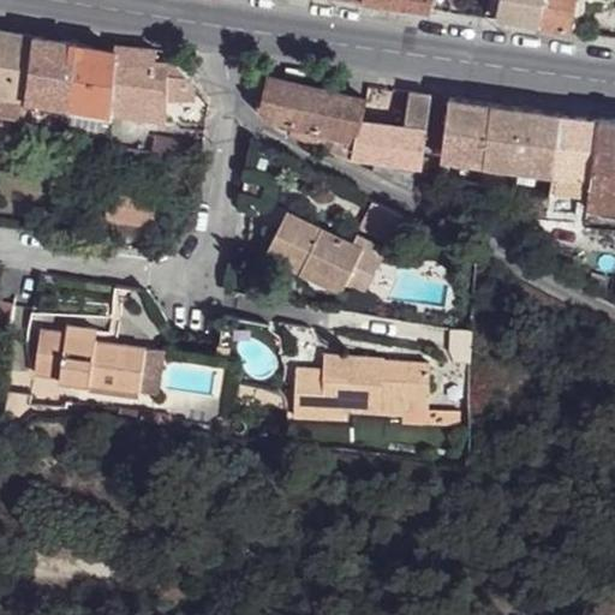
[(363,0),(363,3),(429,11),(430,0),(363,0)]
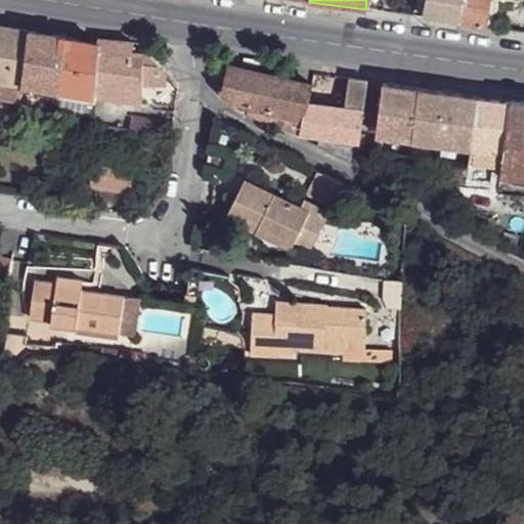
[(426,0),(424,16),(460,22),(463,0),(426,0)]
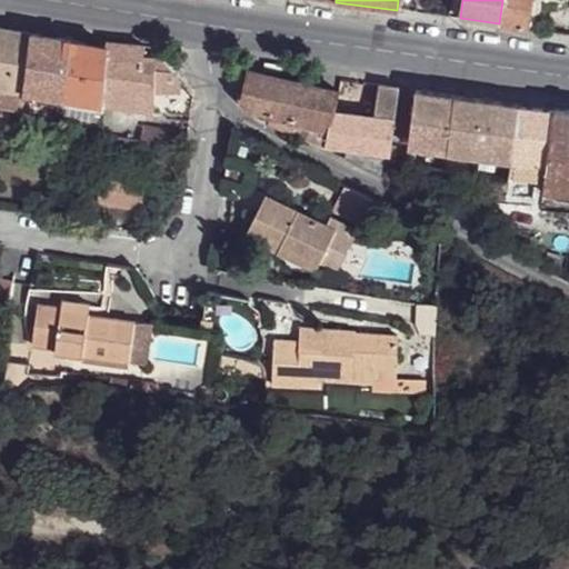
[(502,0),(499,23),(529,30),(533,0),(502,0)]
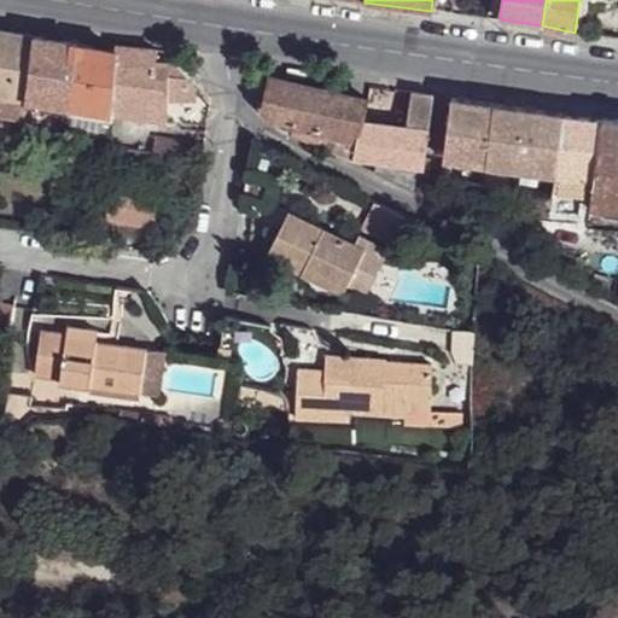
[(0,97),(25,101),(35,38),(0,31),(0,97)]
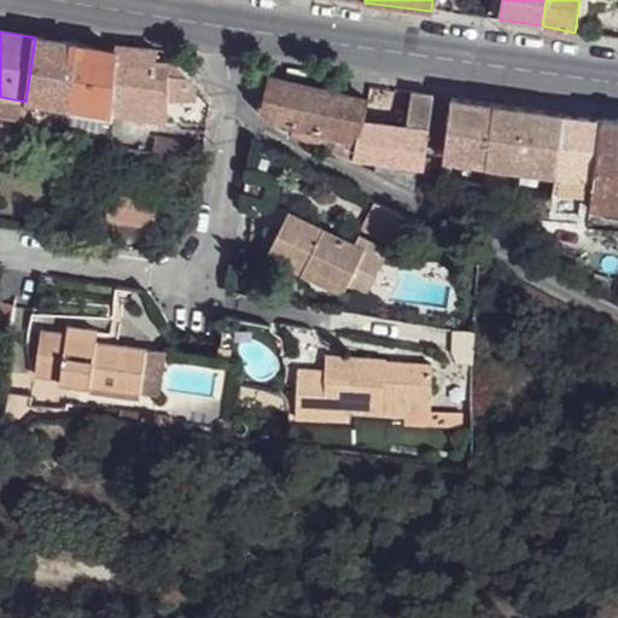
[(35,38),(25,101),(69,108),(79,46),(35,38)]
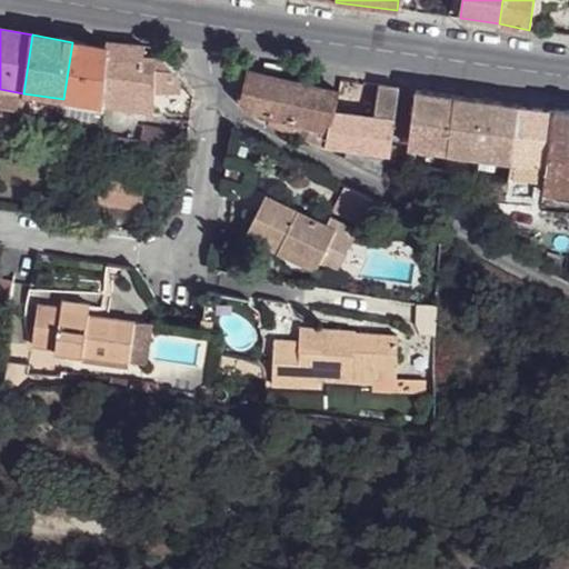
[(72,42),(63,99),(102,106),(109,45),(107,43),(107,48),(72,42)]
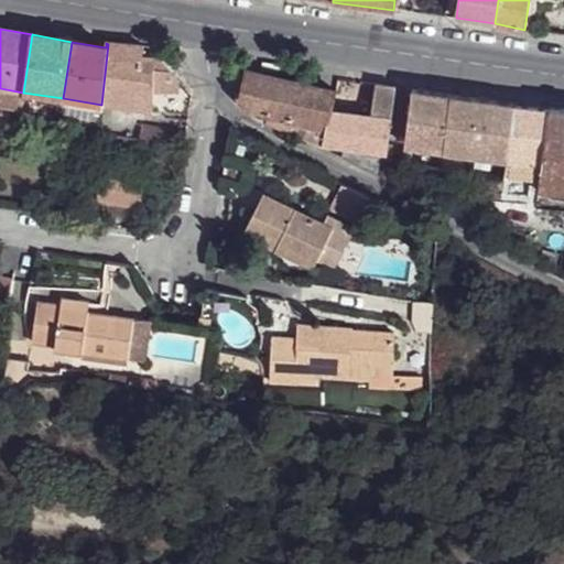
[(100,120),(99,134),(112,137),(115,107),(152,112),(153,83),(179,83),(182,80),(162,58),(145,58),(145,47),(108,44),(101,105),(101,107),(100,120)]
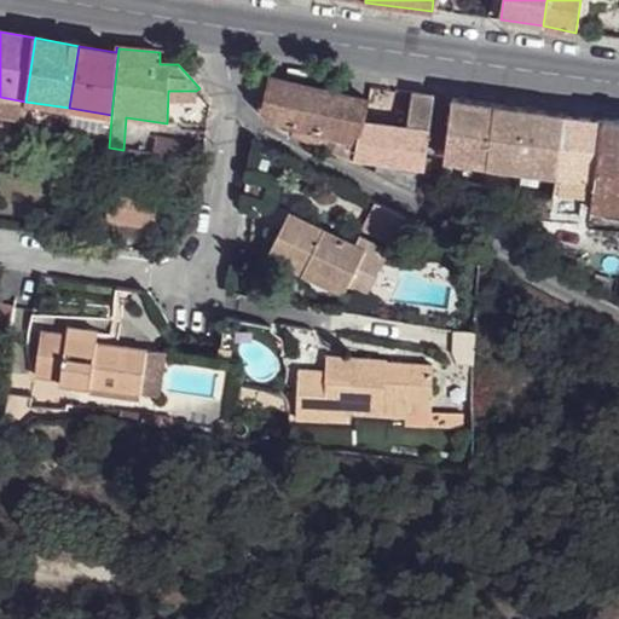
[(268,77),(261,109),(273,123),(291,134),(296,128),(357,143),(359,143),(364,122),(365,123),(370,102),(268,77)]
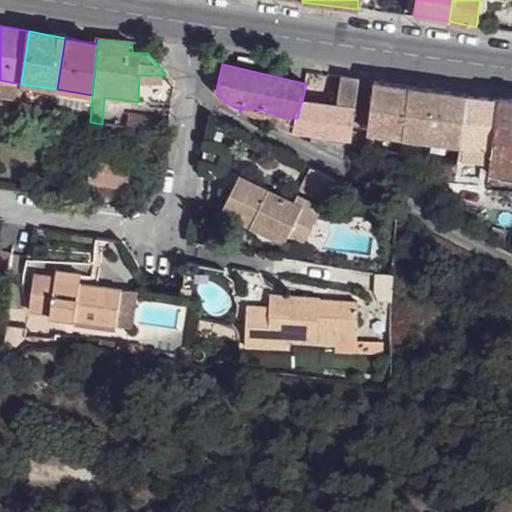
[(295,118),(294,129),(303,133),(352,140),(356,141),(358,132),(353,132),(356,107),(360,79),(341,77),(337,104),(337,107),(302,102),(301,101),(297,118),(295,118)]
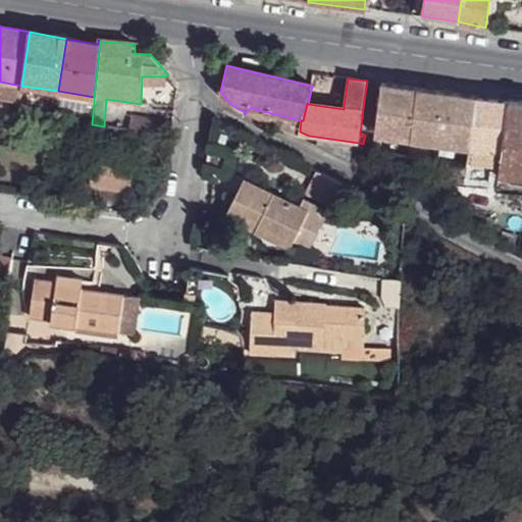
[(0,98),(19,102),(21,86),(0,82),(0,98)]
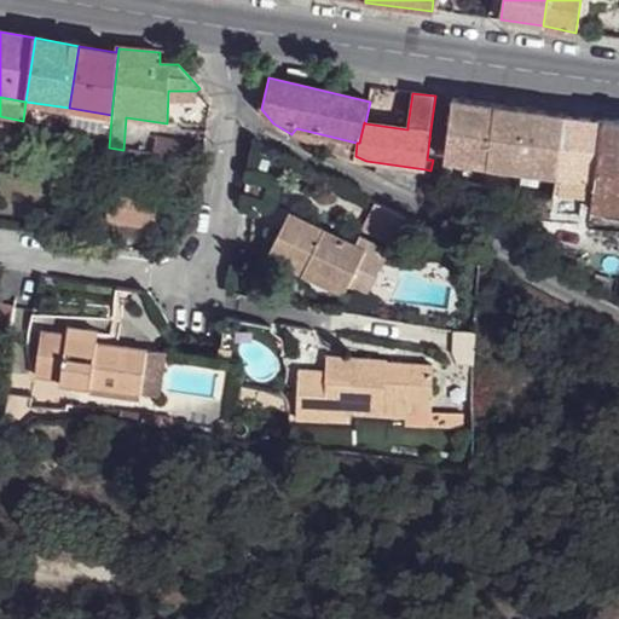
[(452,98),(444,161),(557,178),(567,114),(496,104),(452,98)]
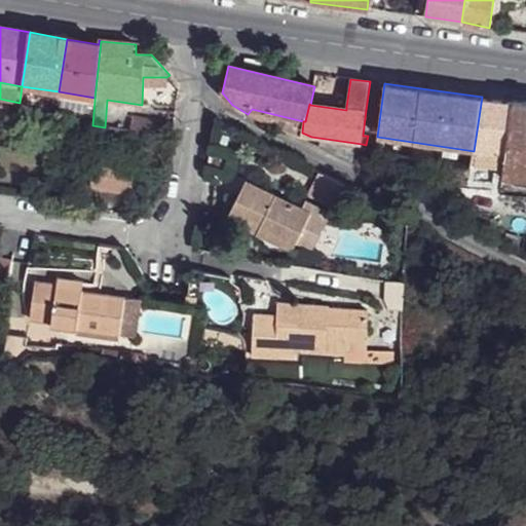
[(59,91),(57,106),(94,112),(95,100),(95,98),(59,91)]
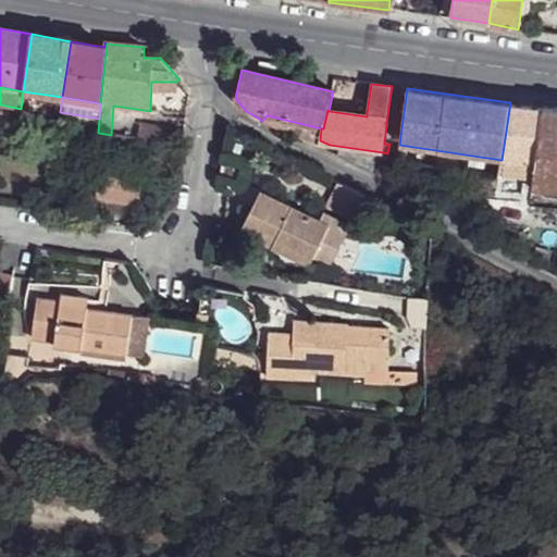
[(510,102),(502,160),(534,164),(542,107),(510,102)]
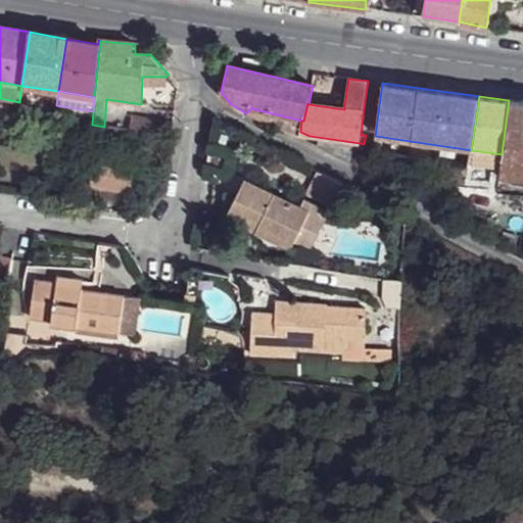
[(500,169),(498,177),(522,179),(522,101),(509,100),(502,154),(500,169)]
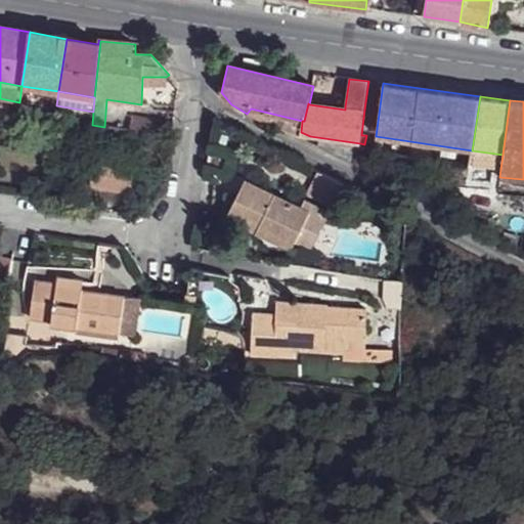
[(247,114),(300,138),(301,132),(302,121),(251,108),(247,114)]
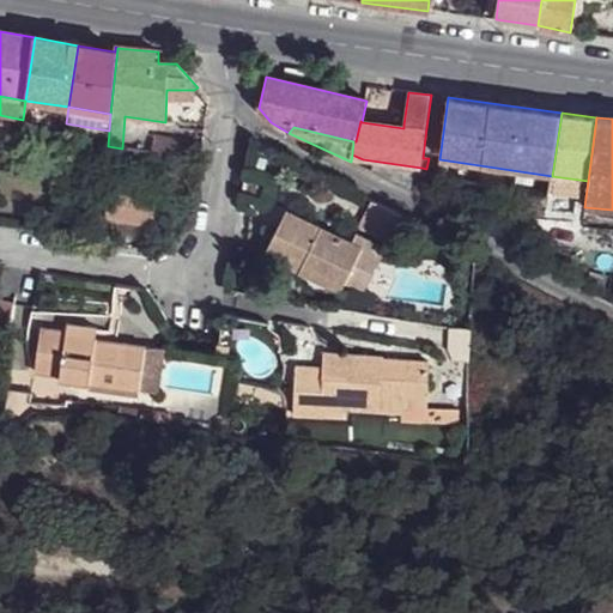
[(167,137),(164,156),(192,159),(194,141),(167,137)]
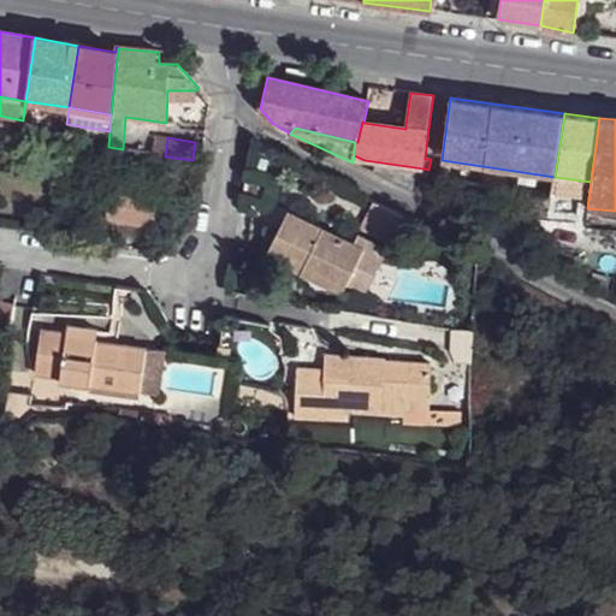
[(117,173),(114,191),(149,196),(152,178),(117,173)]
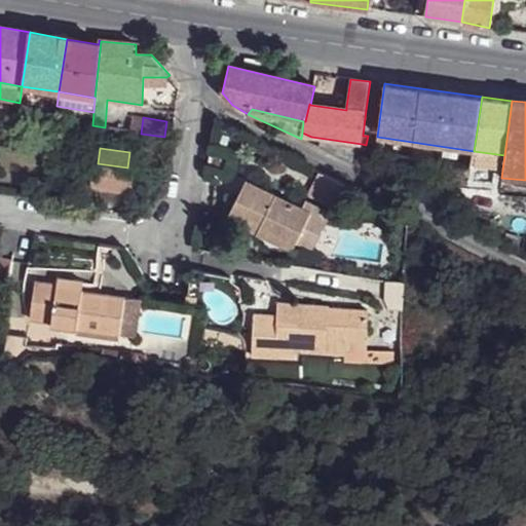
[(472,165),(502,170),(504,155),(474,151),(472,165)]
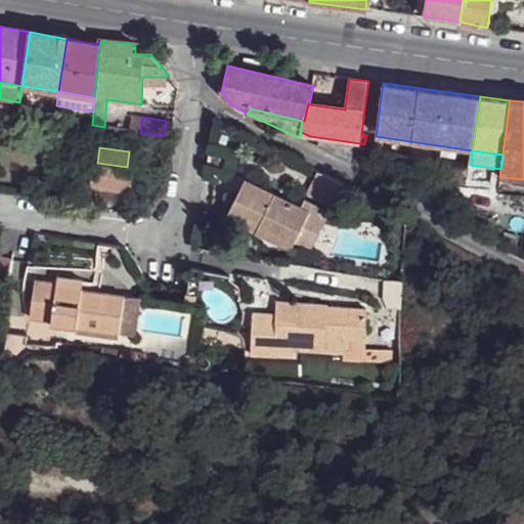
[(93,162),(90,187),(131,193),(134,168),(127,167),(97,163),(93,162)]
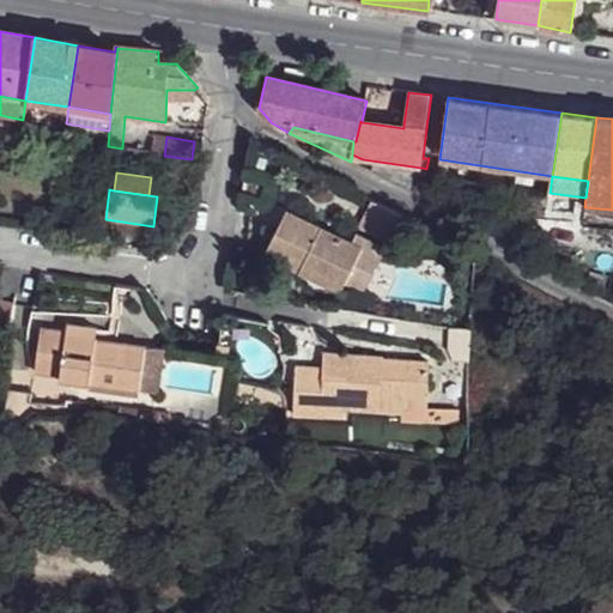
[(287,211),(265,255),(299,273),(304,265),(346,284),(364,293),(386,249),(356,234),(351,243),(287,211)]
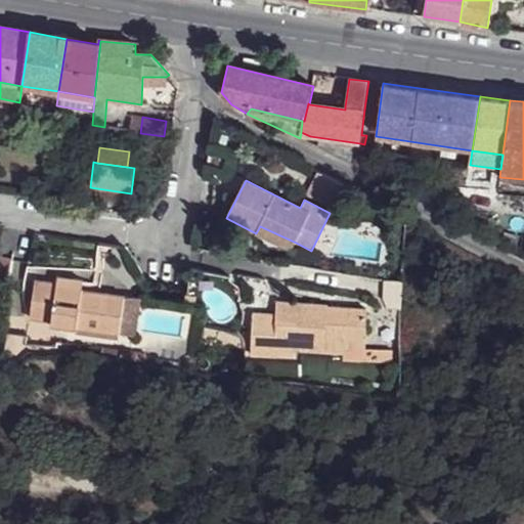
[(260,226),(256,233),(291,252),(296,243),(260,226)]
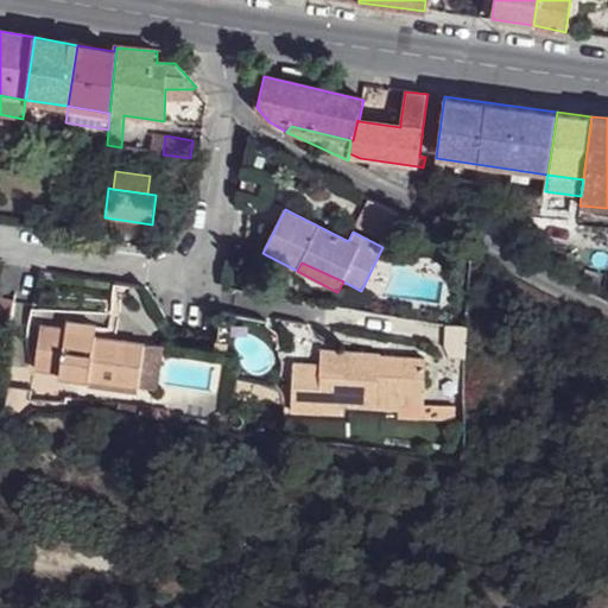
[(0,335),(11,336),(16,305),(0,302),(0,335)]
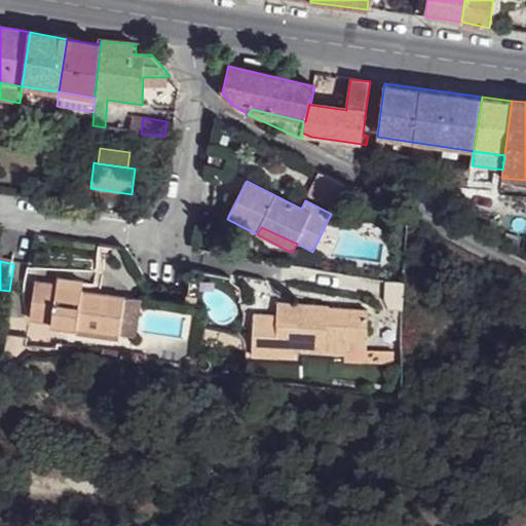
[(58,276),(57,286),(82,289),(84,279),(58,276)]
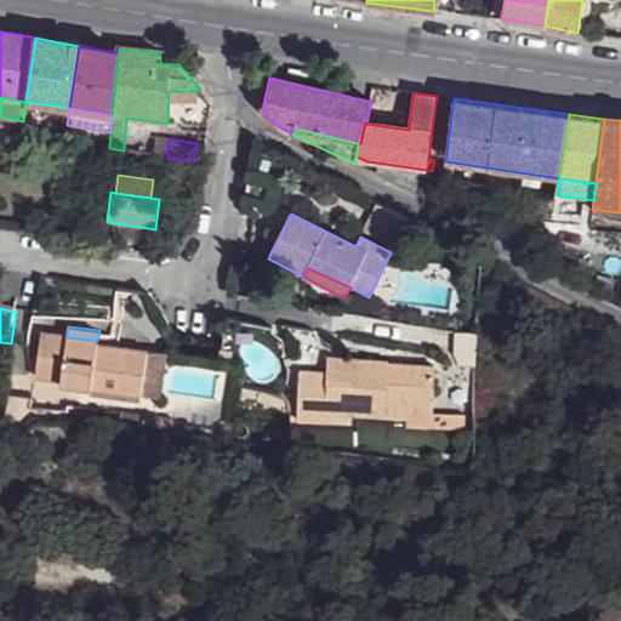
[(41,334),(35,377),(62,381),(61,385),(141,397),(144,374),(147,352),(97,345),(97,341),(67,337),(41,334)]
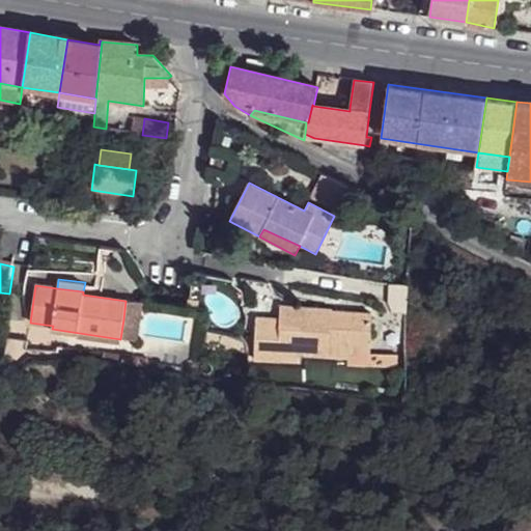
[(255,335),(254,361),(279,363),(279,362),(280,354),(298,355),(329,358),(330,340),(370,343),(371,313),(333,310),(332,308),(280,305),(280,318),(279,336),(255,335)]
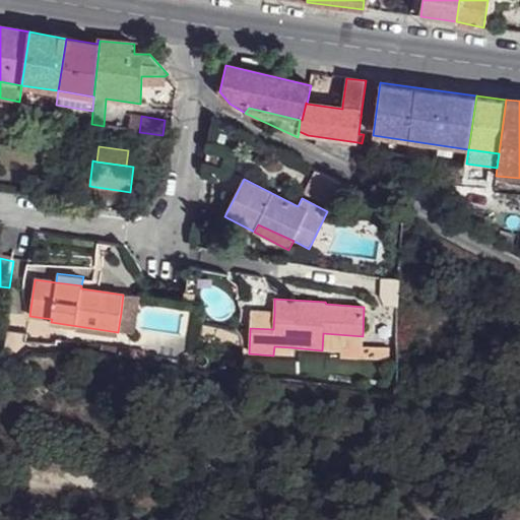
[(251,310),(250,328),(273,329),(274,312),(251,310)]
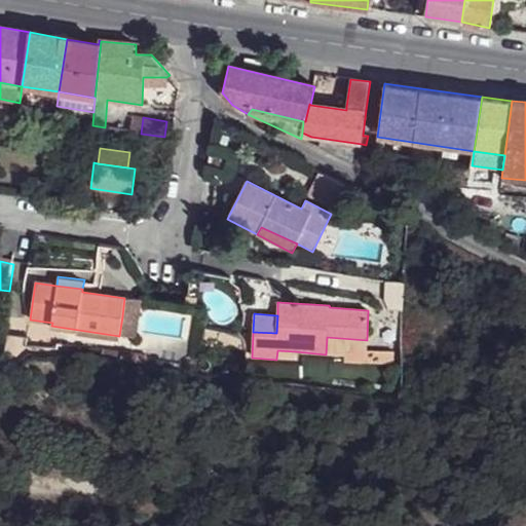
[(140,320),(122,316),(119,336),(137,339),(140,320)]
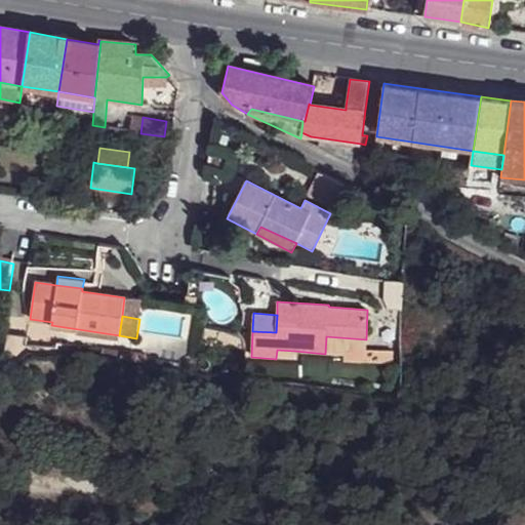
[(326,336),(325,354),(366,358),(366,339),(326,336)]
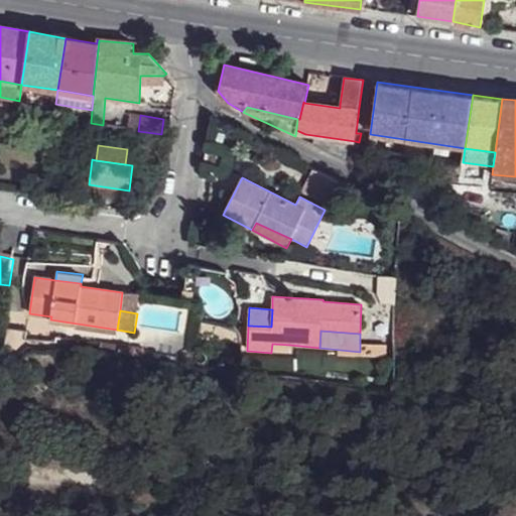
[(101,344),(99,354),(115,354),(116,351),(129,353),(129,347),(101,344)]
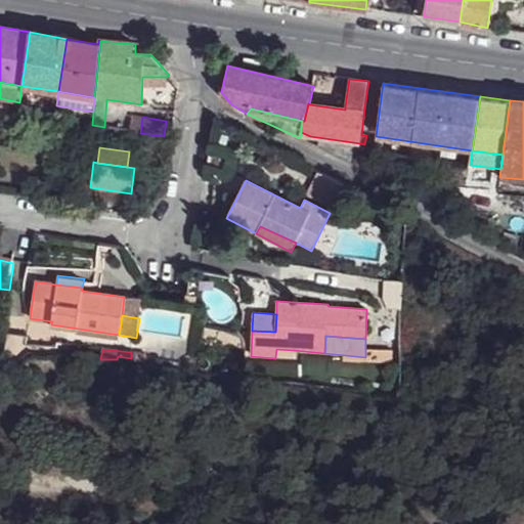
[(276,349),(275,357),(293,358),(294,350),(276,349)]
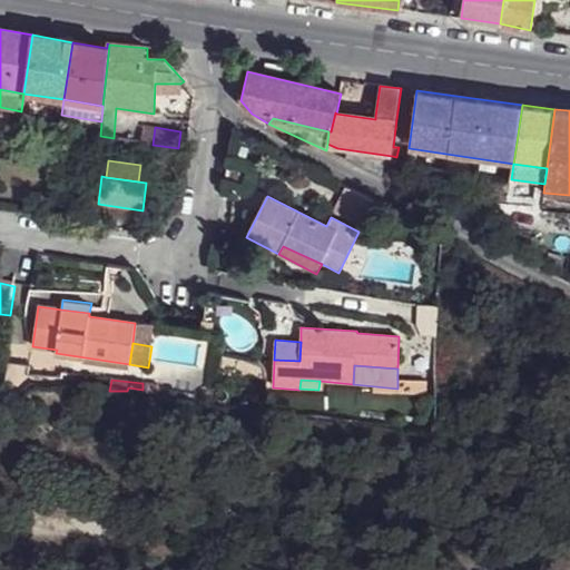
[(403,381),(402,396),(426,396),(426,382),(403,381)]
